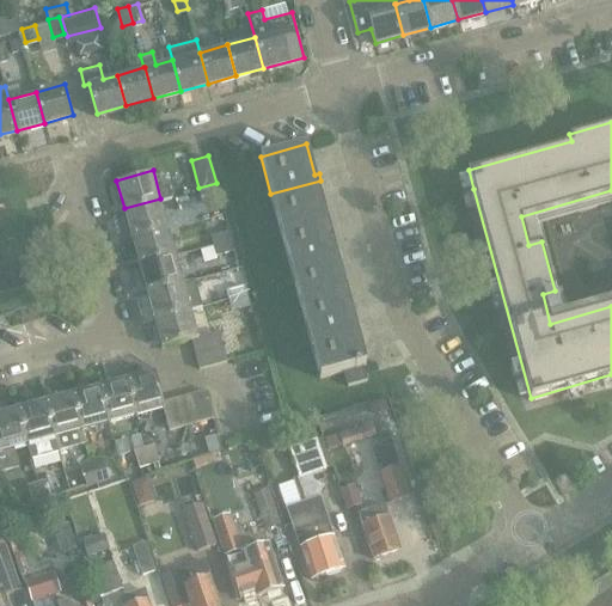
[(320,181),(270,194),(280,230),(326,218),(318,188),(323,187),(320,181)]
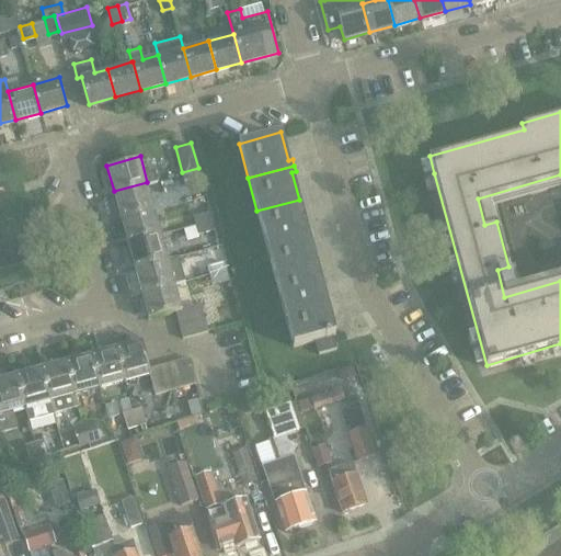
[(198,168),(182,172),(184,181),(201,177),(198,168)]
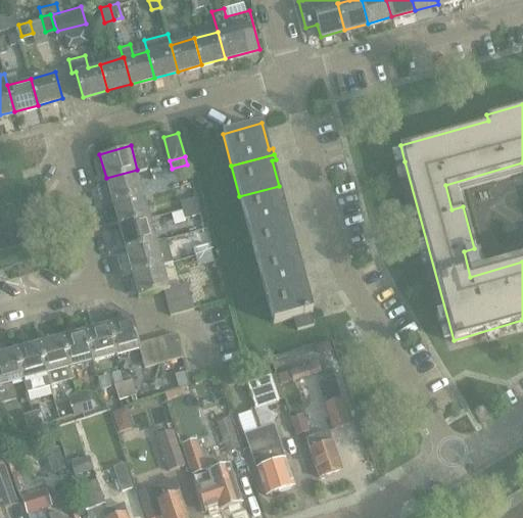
[(137,170),(106,178),(112,201),(144,193),(137,170)]
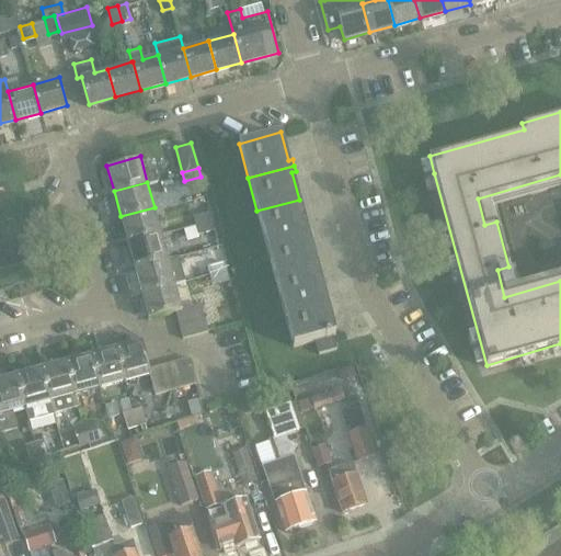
[(299,200),(256,211),(265,244),(311,231),(310,225),(307,226),(299,200)]
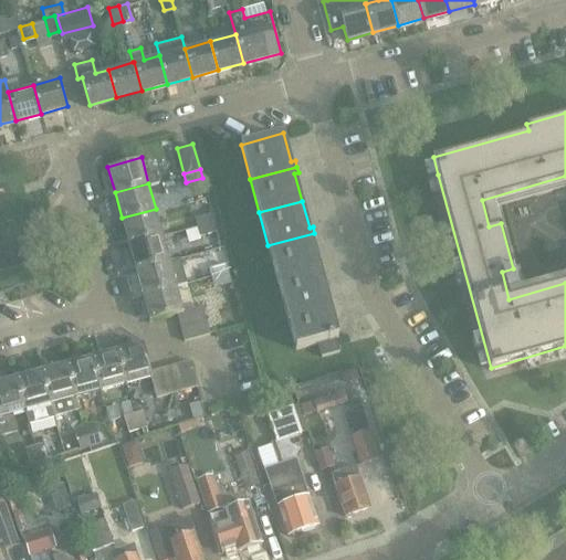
[(156,209),(122,218),(128,243),(163,233),(156,209)]
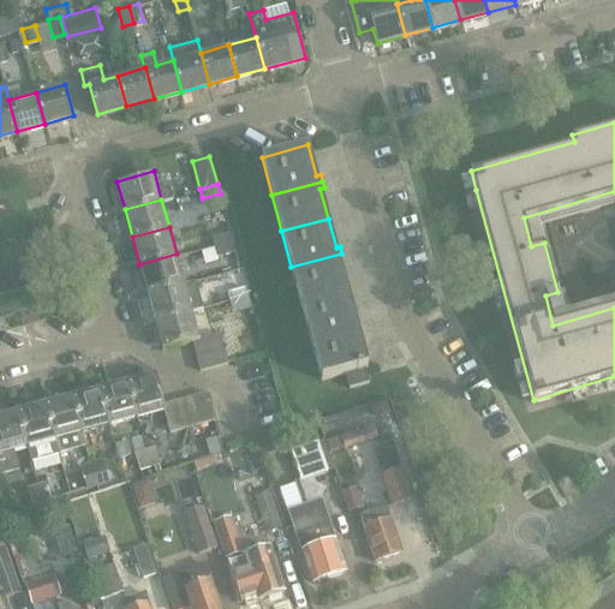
[(212,233),(215,244),(232,239),(230,228),(212,233)]
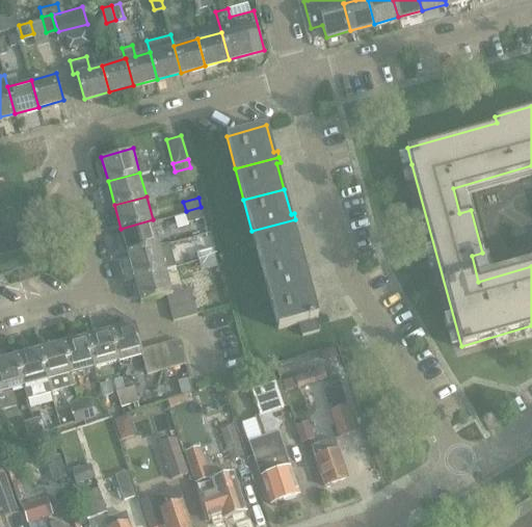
[(201,207),(186,211),(188,219),(203,215),(201,207)]
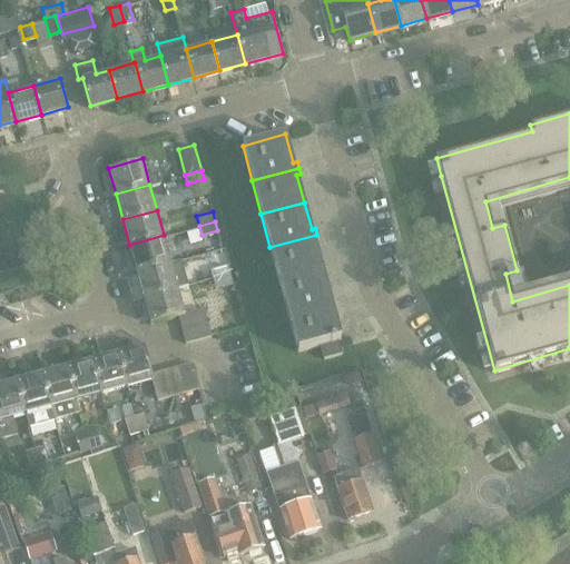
[(164,235),(129,245),(136,270),(170,260),(164,235)]
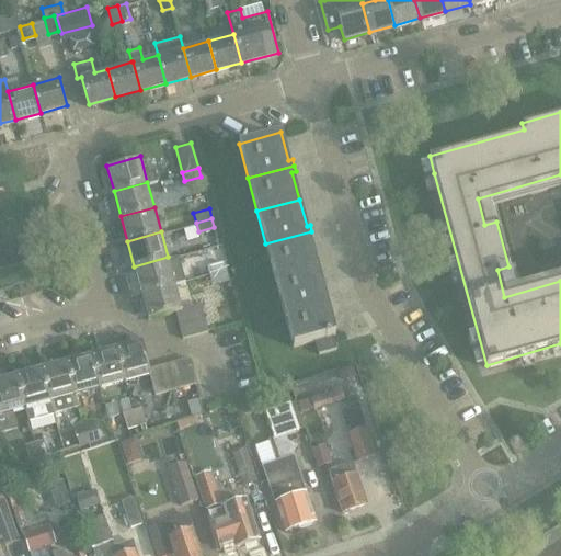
[(311,231),(265,244),(275,276),(317,265),(310,238),(313,237),(311,231)]
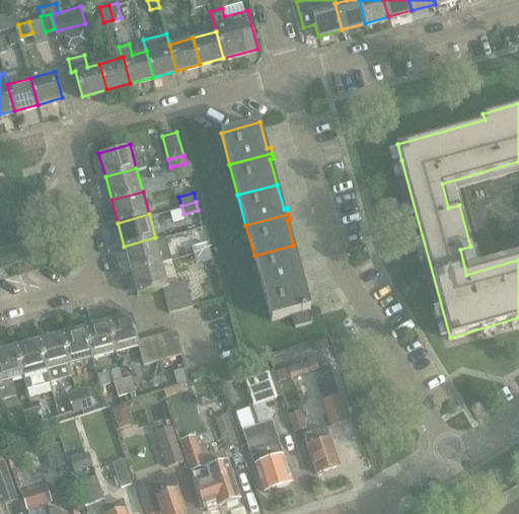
[(155,237),(124,246),(131,269),(161,261),(155,237)]
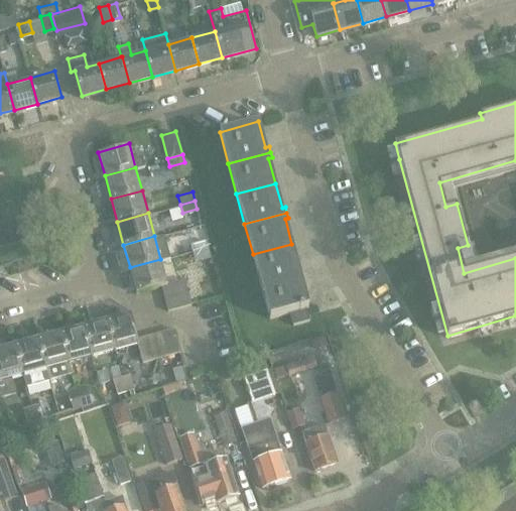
[(190,242),(192,250),(208,246),(205,238),(190,242)]
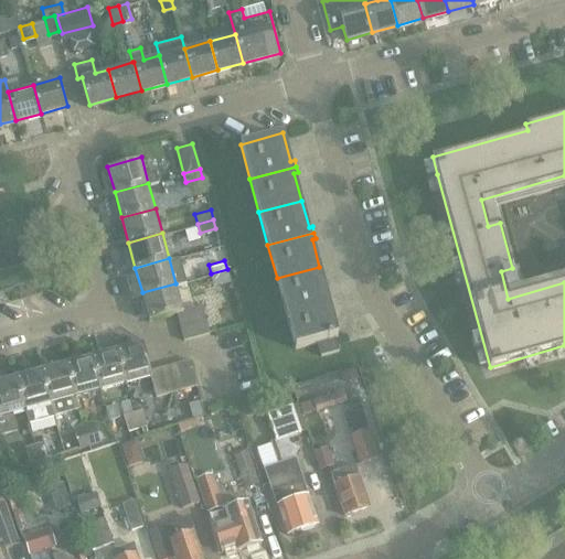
[(319,267),(277,278),(286,311),(332,299),(330,292),(327,293),(319,267)]
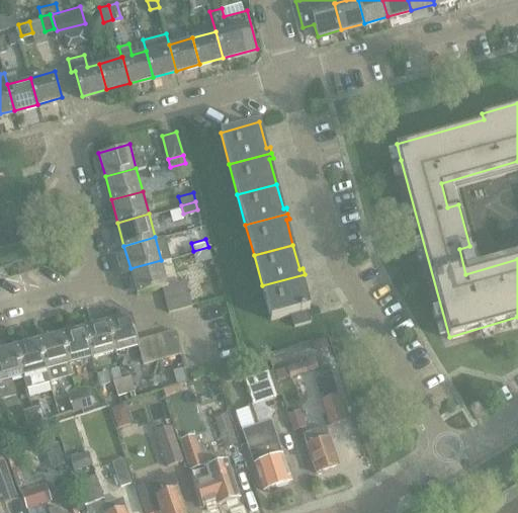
[(208,247),(193,251),(195,260),(210,256),(208,247)]
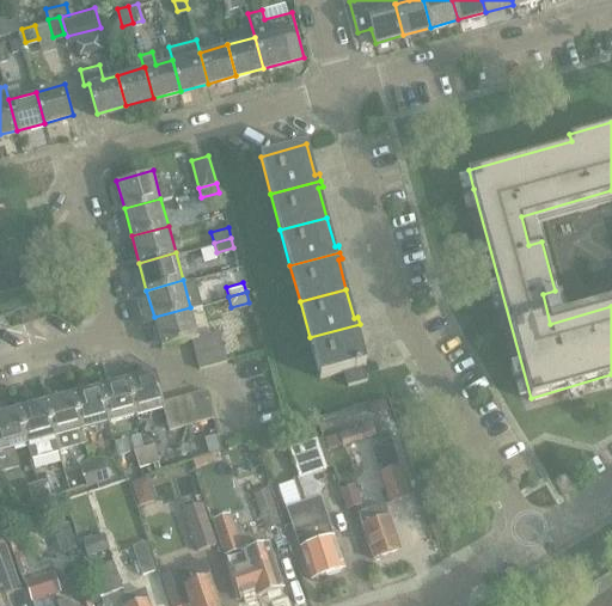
[(190,307),(154,317),(161,346),(191,337),(195,350),(224,343),(219,328),(197,334),(190,307)]
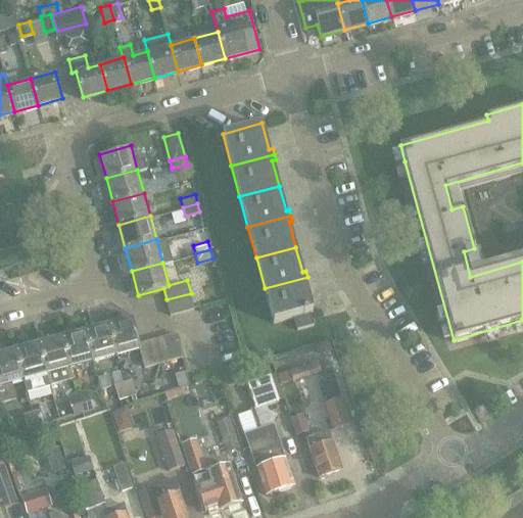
[(307,277),(265,288),(273,320),(293,315),(303,312),(303,313),(306,312),(311,311),(313,310),(305,284),(308,283),(307,277)]
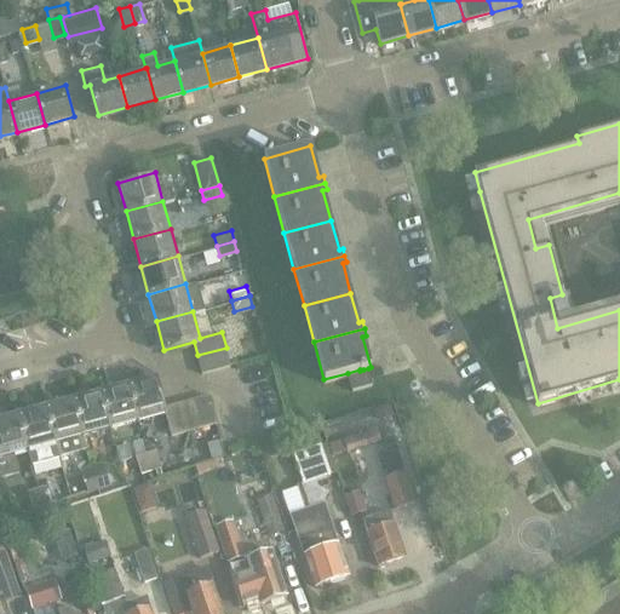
[(227,348),(197,355),(202,371),(230,363),(227,348)]
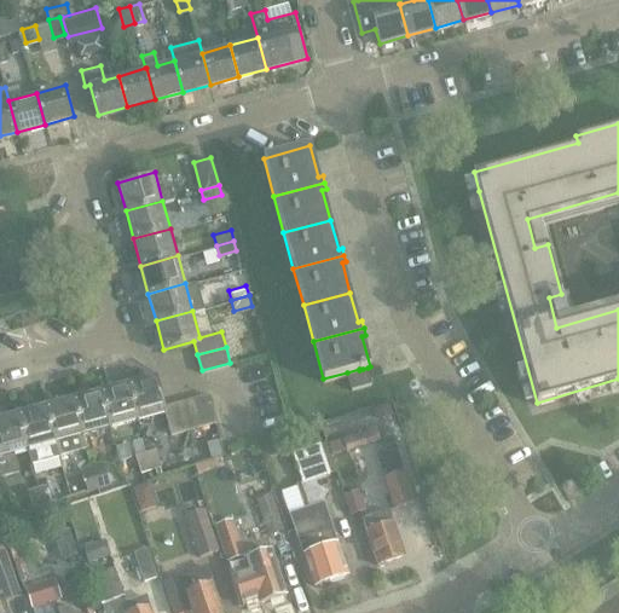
[(359,369),(347,372),(352,387),(371,381),(368,368),(363,369),(359,370),(359,369)]
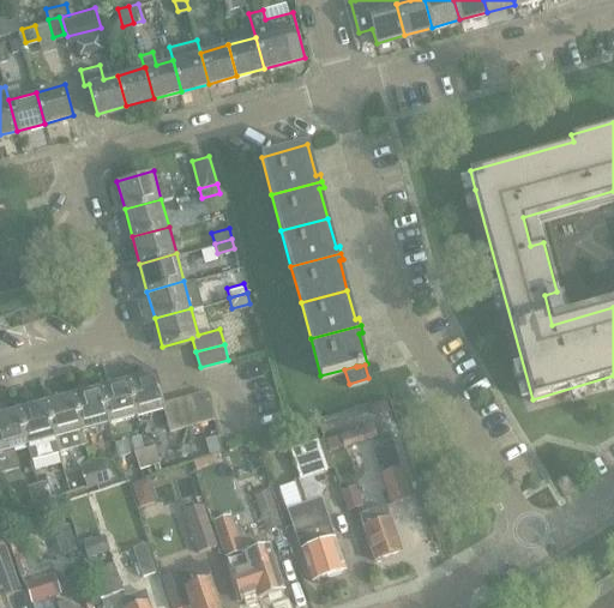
[(155,369),(126,378),(137,414),(163,407),(169,428),(185,425),(176,396),(163,401),(155,369)]
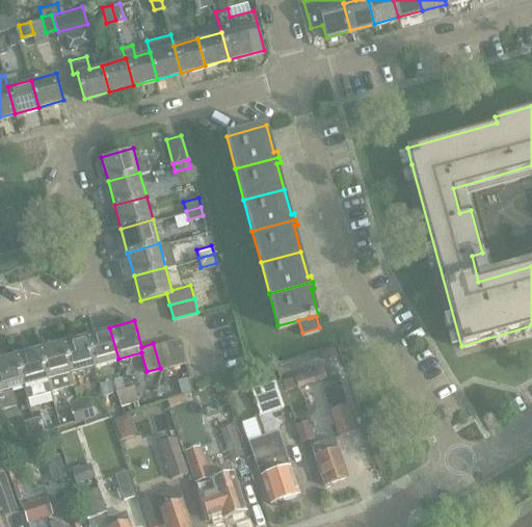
[(109,327),(86,334),(95,366),(118,359),(109,327)]
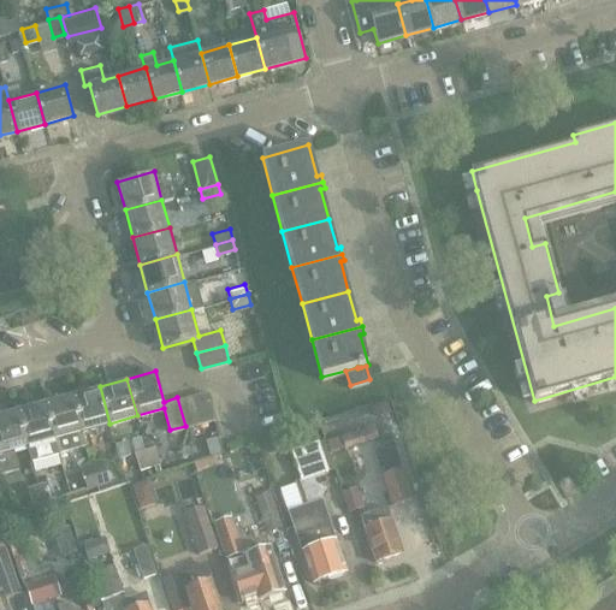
[(100,386),(72,394),(82,431),(110,424),(100,386)]
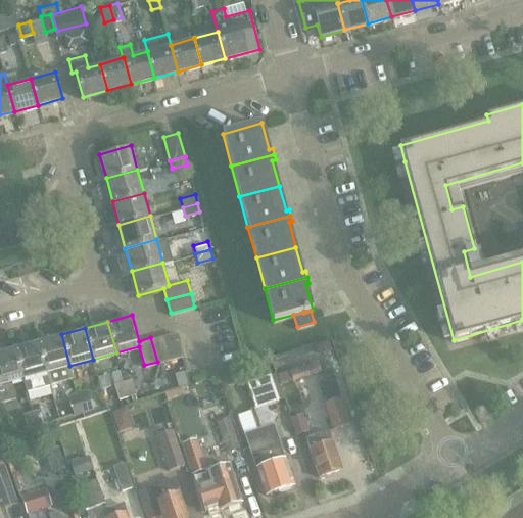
[(175,331),(162,334),(169,359),(182,355),(175,331)]
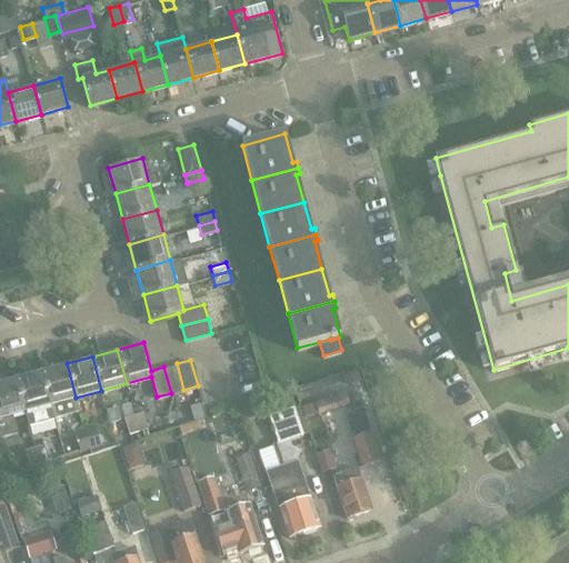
[(67,363),(41,370),(51,404),(76,398),(67,363)]
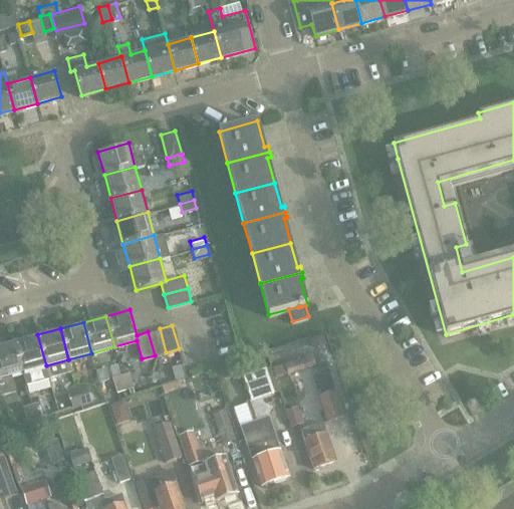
[(160,328),(148,331),(155,355),(166,352),(160,328)]
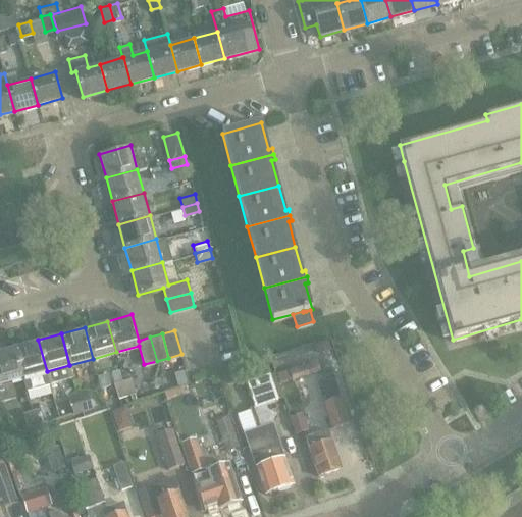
[(328,338),(315,342),(318,351),(331,347),(328,338)]
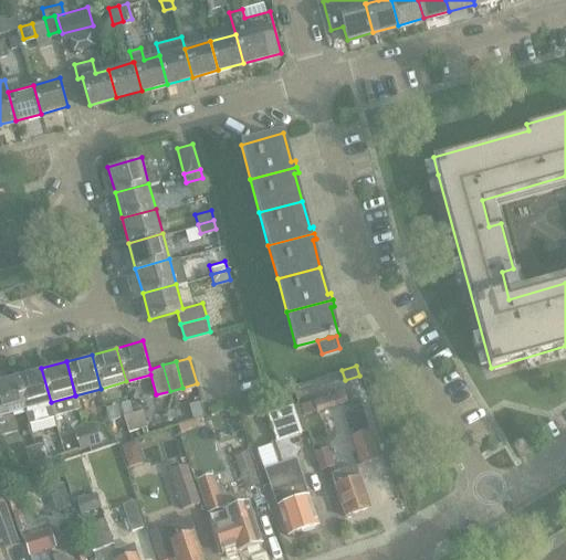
[(16,374),(25,409),(29,422),(54,414),(51,402),(41,368),(16,374)]
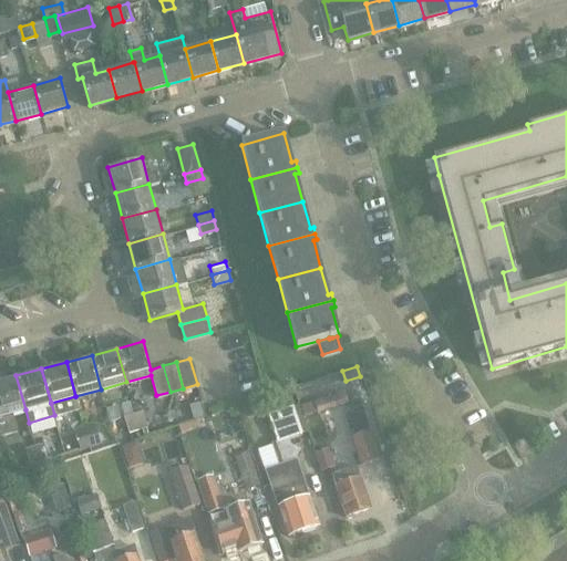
[(0,433),(17,428),(12,413),(26,409),(16,375),(0,380),(0,433)]
